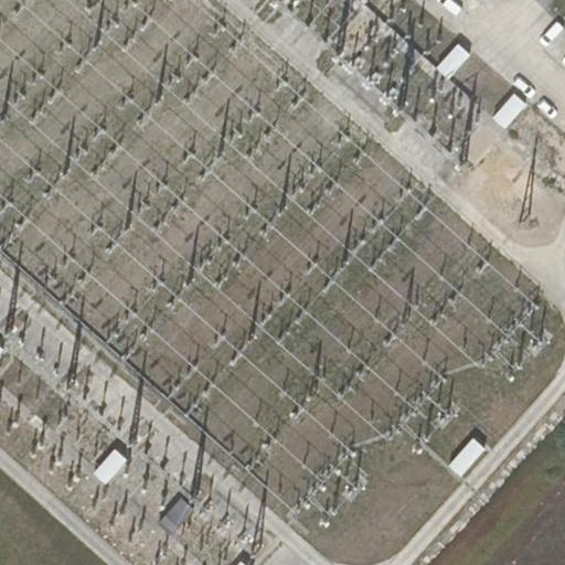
[(471,54),(460,44),(440,66),(451,76),(471,54)]
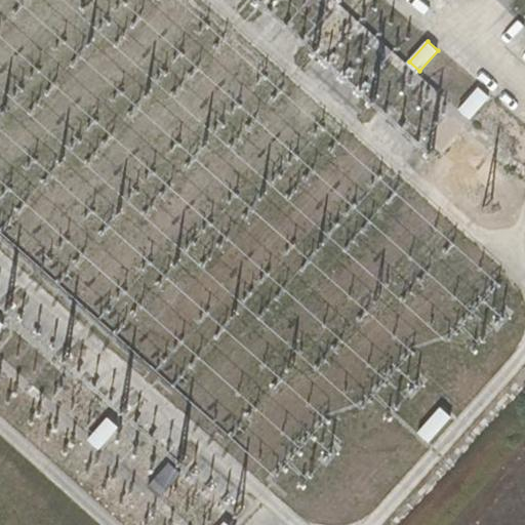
[(492,99),(480,87),(460,108),(473,119),(492,99)]
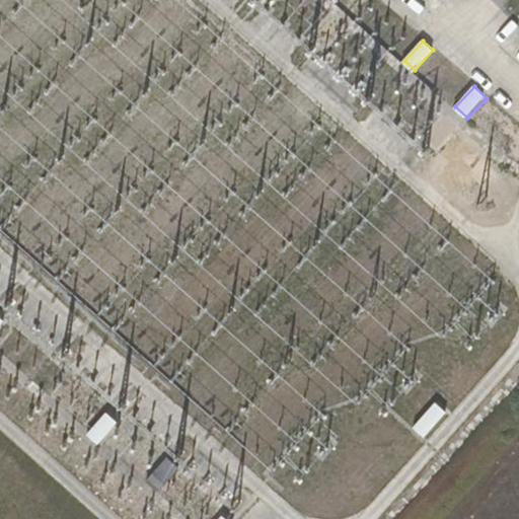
[(449,411),(438,400),(415,426),(426,436),(449,411)]
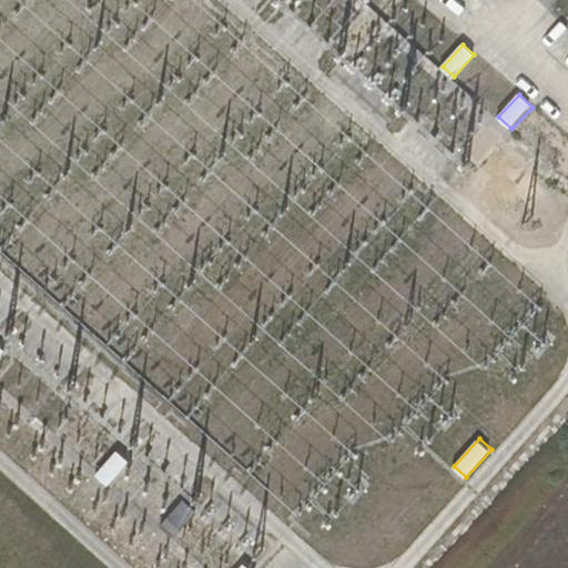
[(130,468),(113,454),(91,479),(108,494),(130,468)]
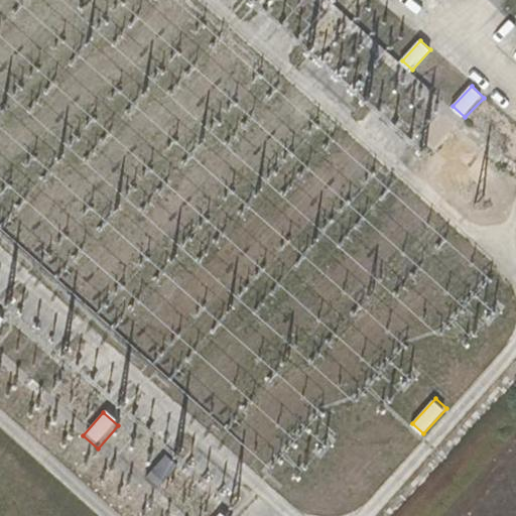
[(182,464),(168,452),(145,478),(159,490),(182,464)]
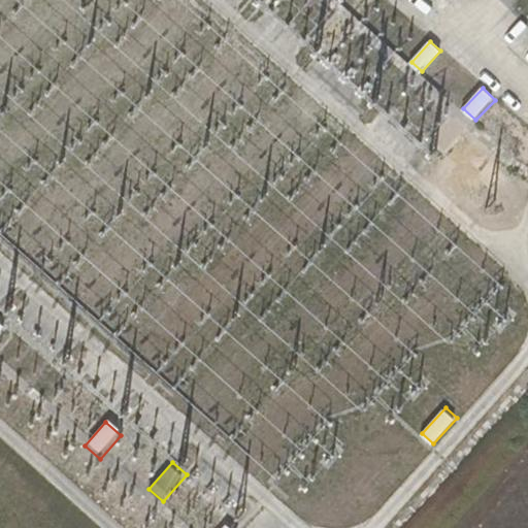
All buildings are outlined.
